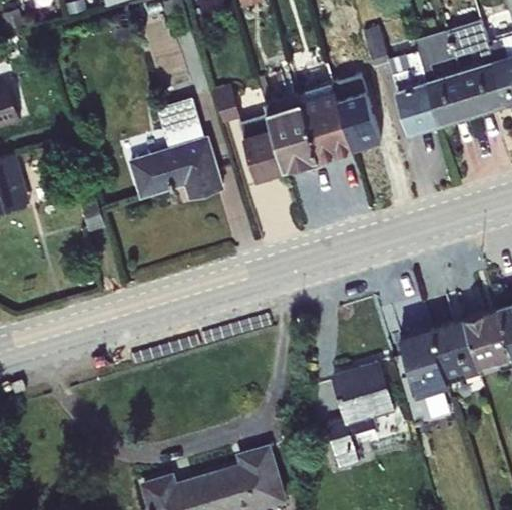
[(81,0),(78,0),(67,3),(70,15),(84,12),(81,0)]
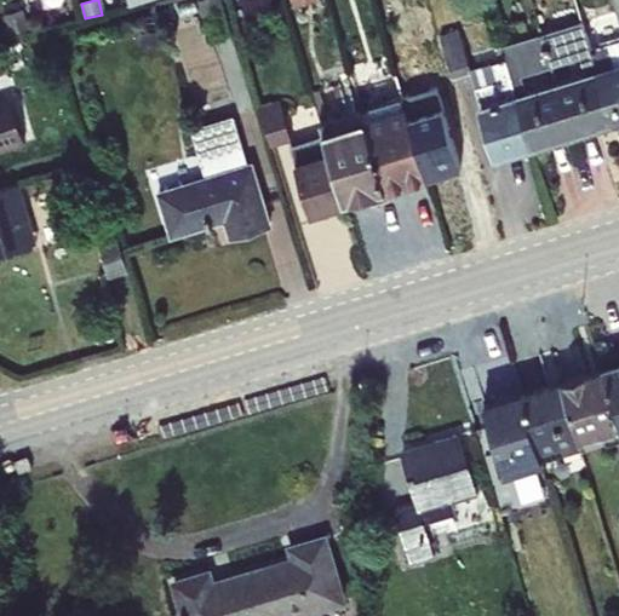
[(219,0),(204,0),(198,3),(210,45),(231,39),(219,0)]
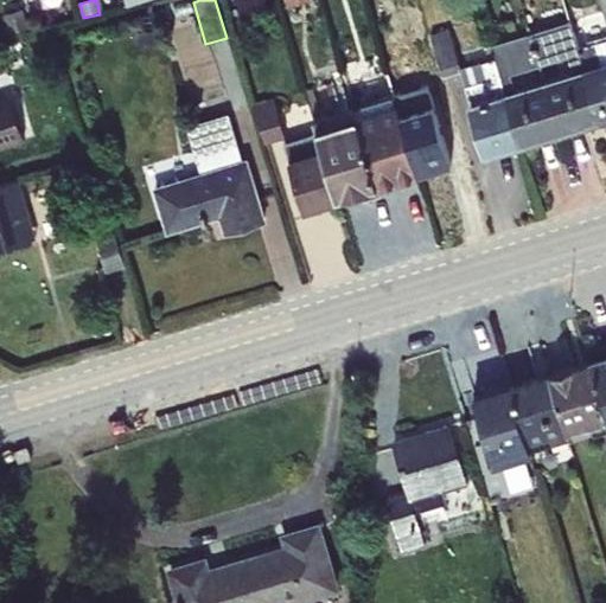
[(312,0),(285,0),(287,10),(313,2),(312,0)]
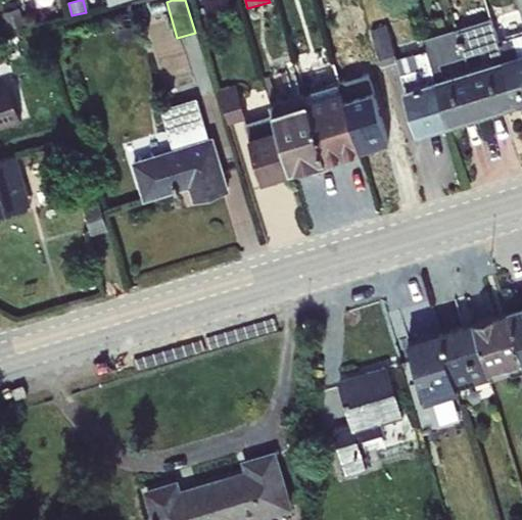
[(18,10),(3,14),(7,31),(24,26),(18,10)]
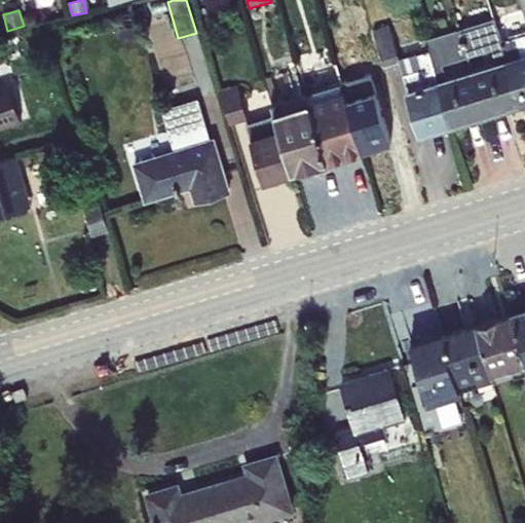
[(493,21),(458,31),(471,73),(504,63),(498,36),(493,21)]
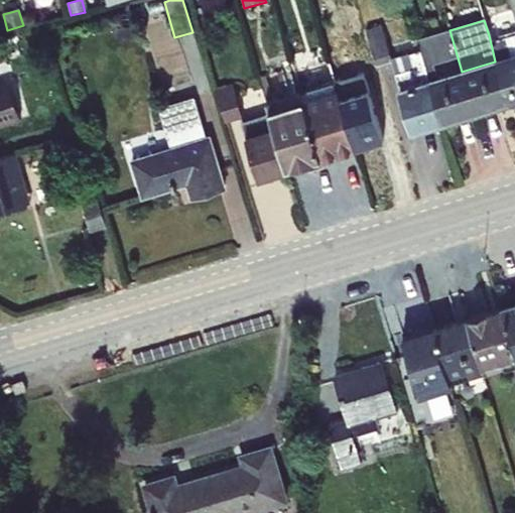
[(381,26),(365,31),(375,68),(392,62),(381,26)]
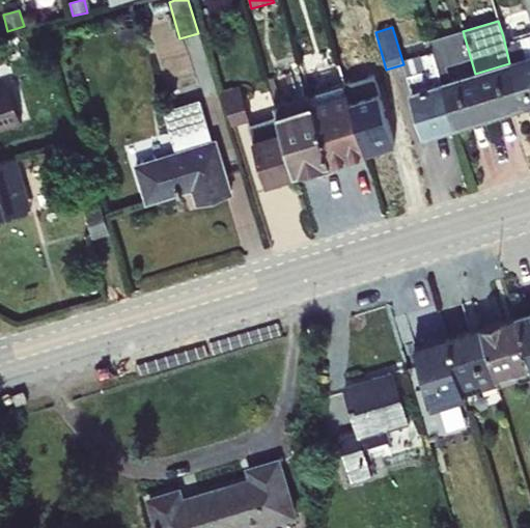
[(430,53),(441,84),(475,74),(463,31),(427,42),(430,53)]
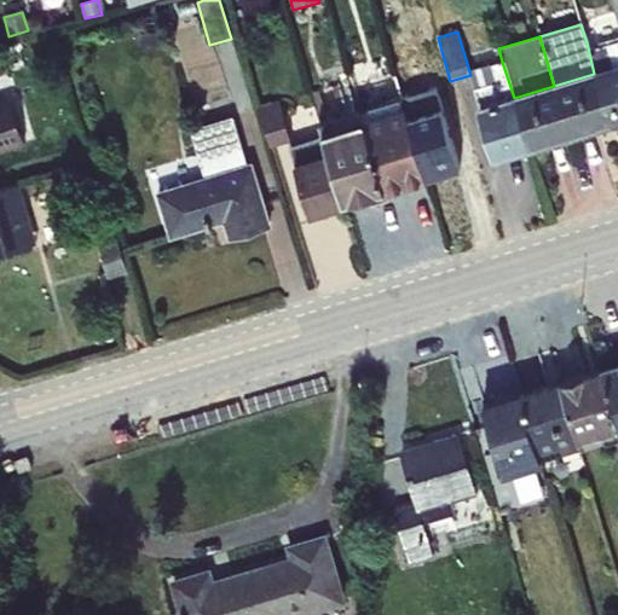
[(601,39),(587,42),(594,74),(595,74),(611,69),(601,39)]
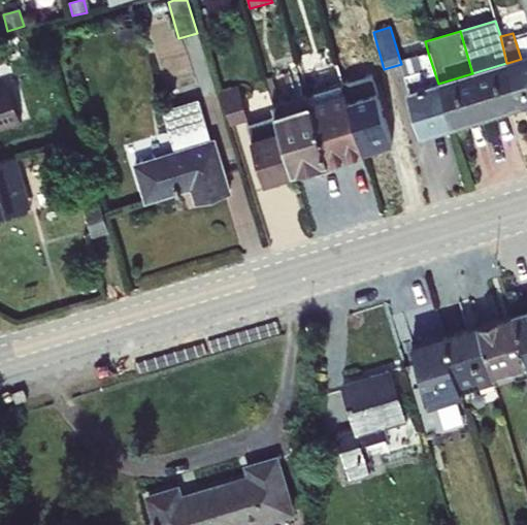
[(403,76),(407,94),(438,84),(428,53),(418,56),(423,70),(403,76)]
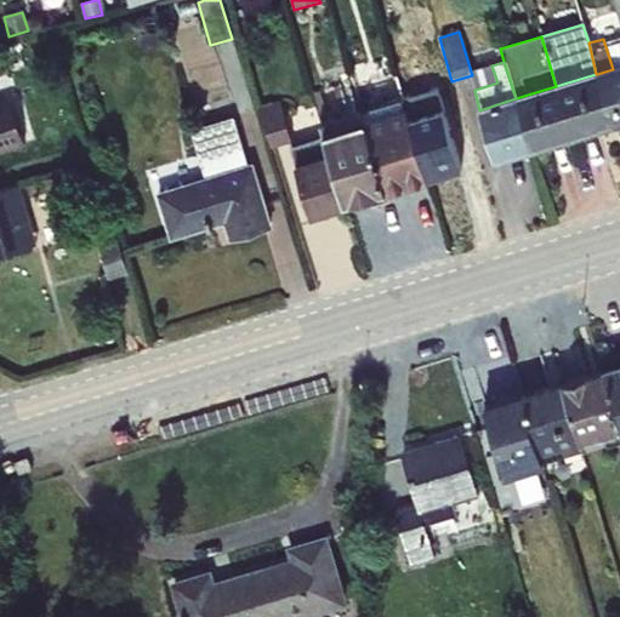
[(619,66),(613,69),(597,74),(613,127),(619,125),(619,66)]
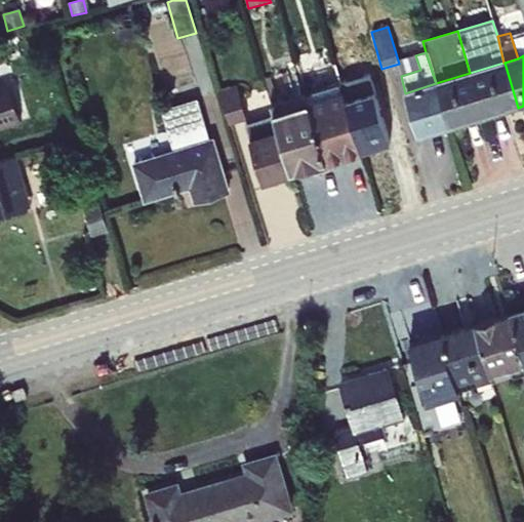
[(518,108),(505,63),(504,63),(470,73),(484,118),(518,108)]
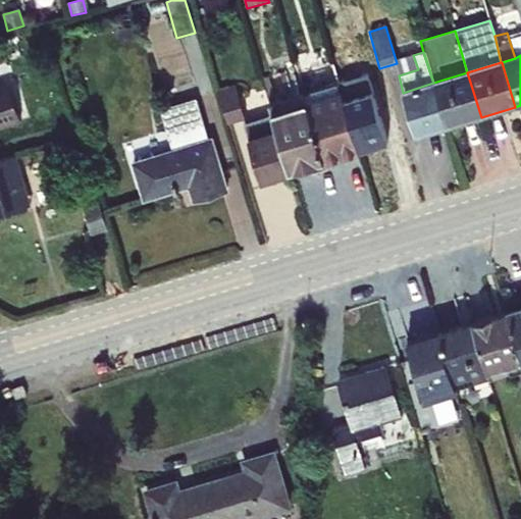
[(481,117),(467,72),(433,83),(447,127),(481,117)]
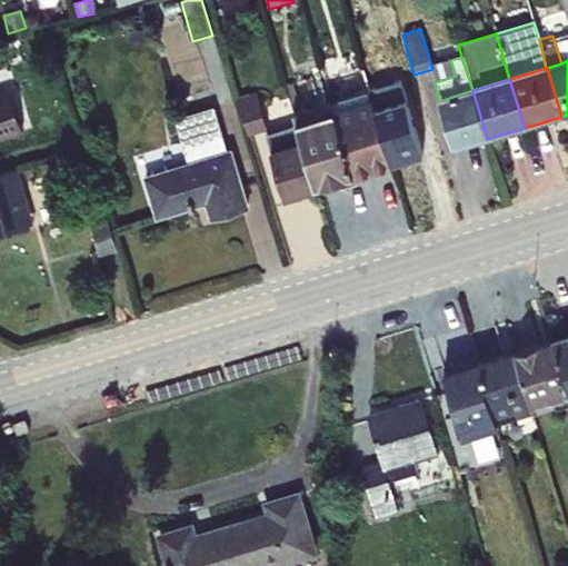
[(487,139),(472,90),(439,101),(438,101),(452,149),(487,139)]
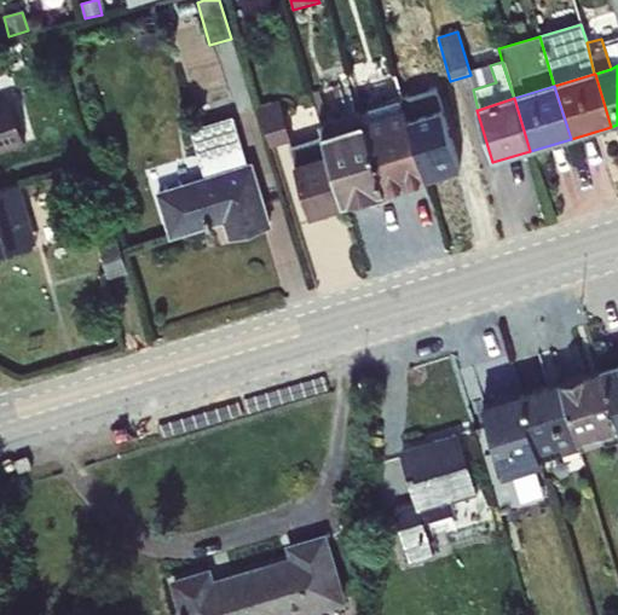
[(402,99),(369,109),(369,112),(387,196),(427,185),(402,99)]
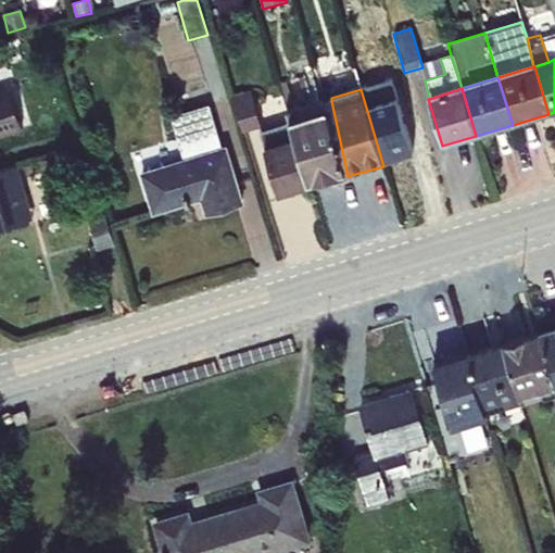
[(251,134),(256,152),(264,150),(264,148),(260,133),(263,132),(256,114),(249,93),(230,99),(241,137),(251,134)]
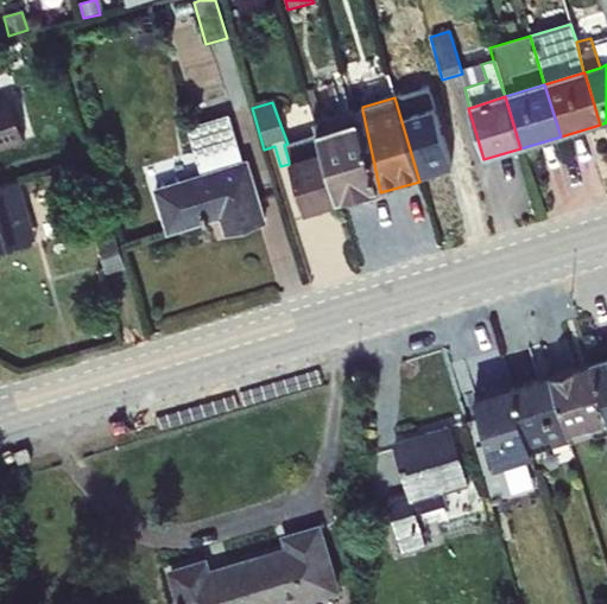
[(0,132),(2,140),(19,135),(12,110),(0,114),(0,132)]
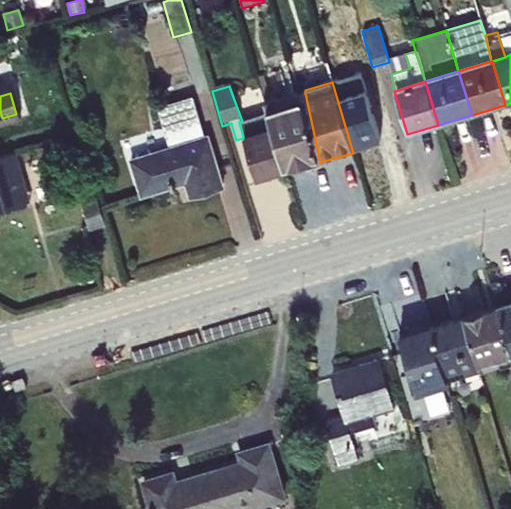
[(320,162),(305,93),(266,105),(268,112),(301,102),(319,162),(320,162)]
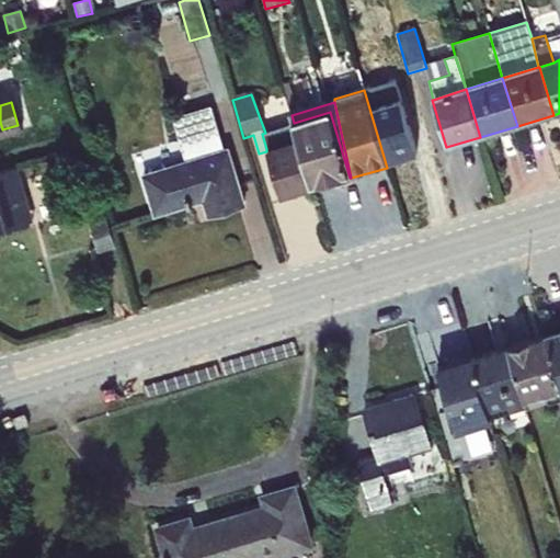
[(183,164),(226,151),(213,109),(171,121),(183,164)]
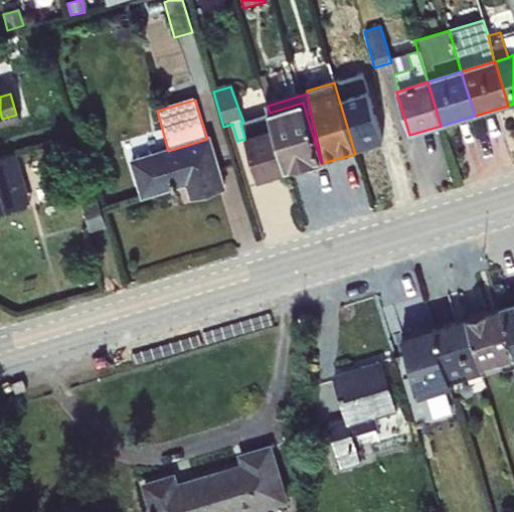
[(321,163),(303,103),(270,113),(271,115),(275,128),(287,174),(321,163)]
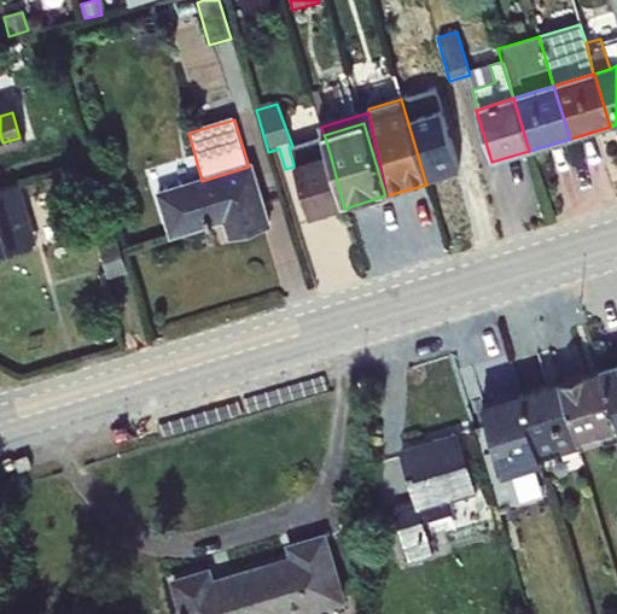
[(330,153),(325,138),(292,147),(292,146),(289,147),(294,164),(330,153)]
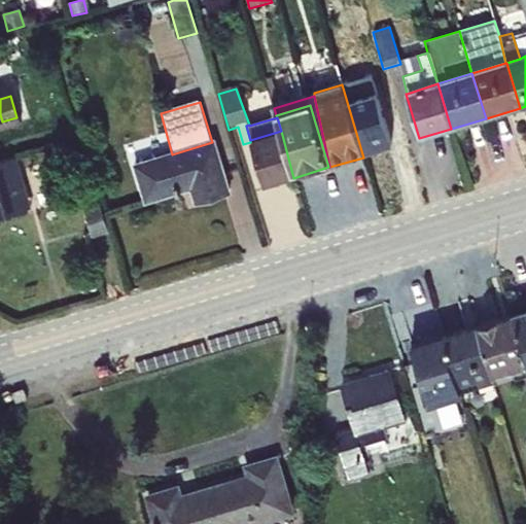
[(264,186),(293,178),(281,131),(250,140),(250,142),(264,186)]
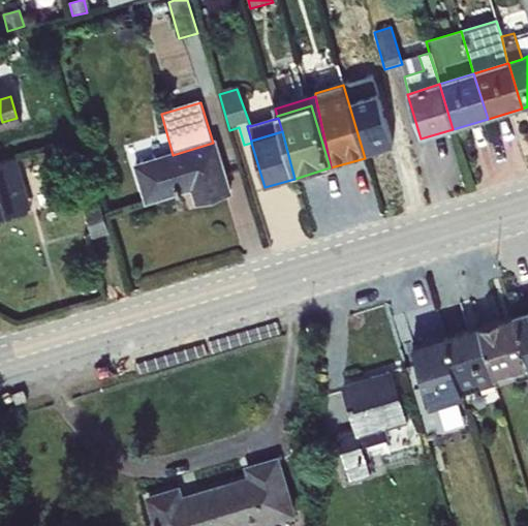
[(133,166),(145,205),(190,192),(195,207),(230,196),(215,143),(213,143),(173,155),(133,166)]
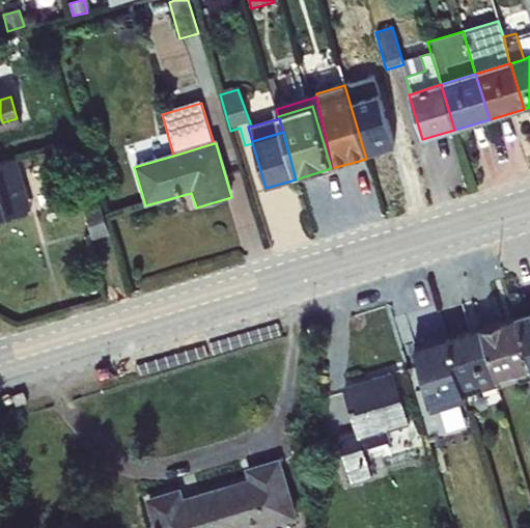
[(17,159),(0,164),(0,220),(31,211),(17,159)]
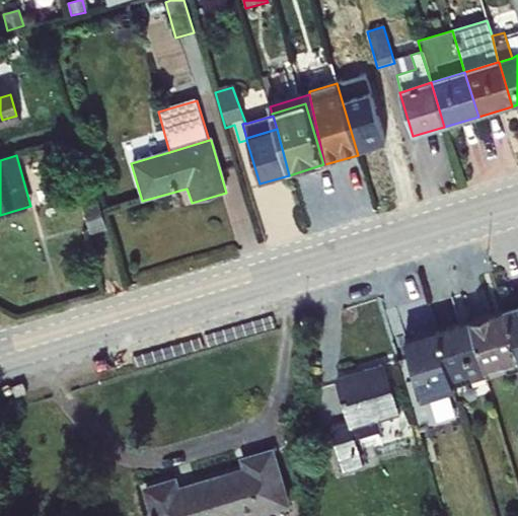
[(98,201),(82,205),(90,234),(106,229),(98,201)]
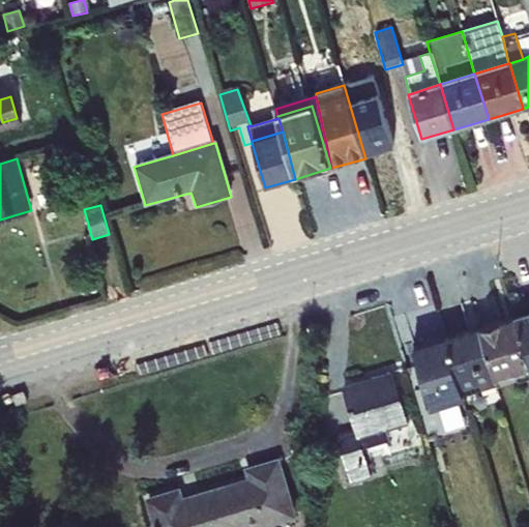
[(528,312),(515,317),(528,369),(528,312)]
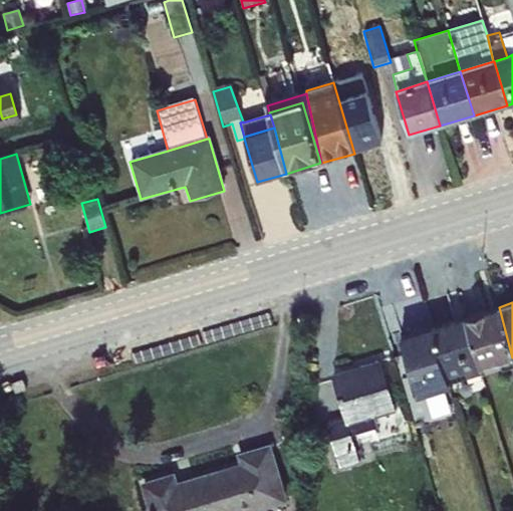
[(512,357),(499,307),(464,317),(480,367),(500,361),(512,357)]
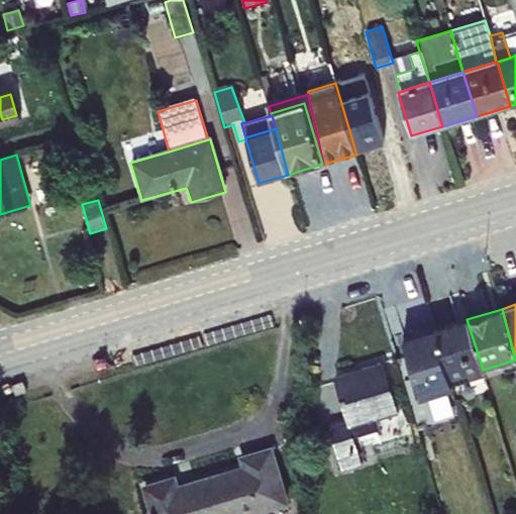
[(483,370),(467,319),(433,329),(451,387),(486,377),(483,370)]
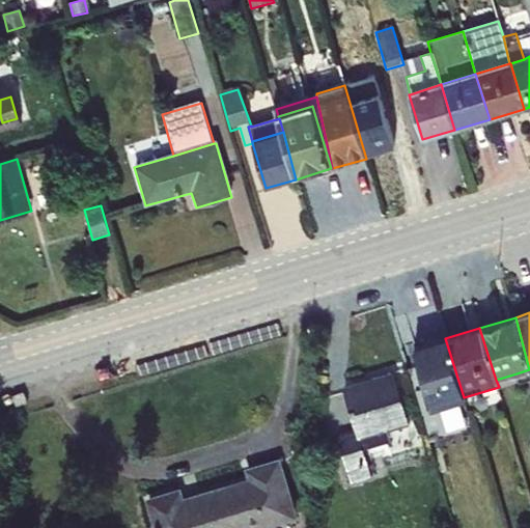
[(464,397),(445,338),(413,349),(430,411),(464,397)]
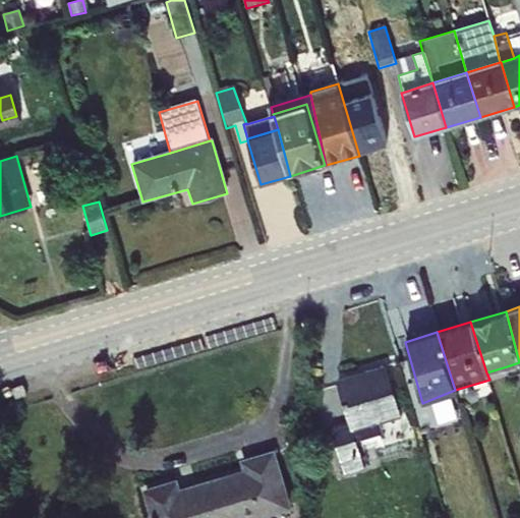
[(519,362),(507,366),(510,376),(519,371),(519,362)]
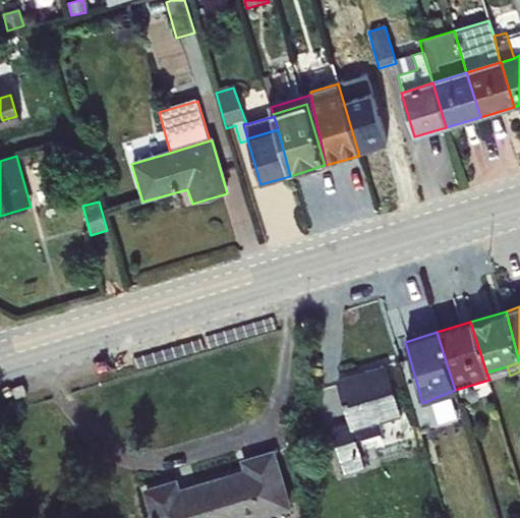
[(387,364),(334,381),(347,425),(330,430),(344,477),(365,471),(356,441),(381,434),(379,425),(402,418),(387,364)]
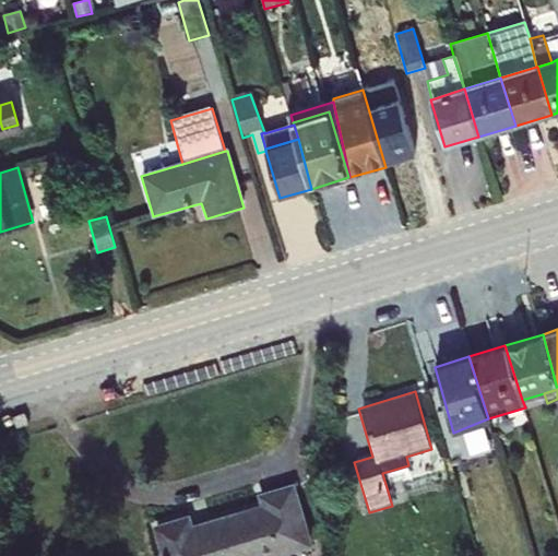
[(153,525),(161,555),(280,555),(313,546),(295,483),(258,494),(261,505),(193,525),(190,515),(153,525)]
